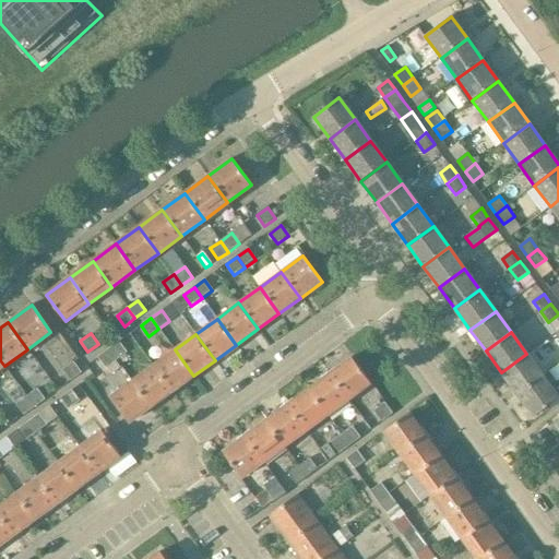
[(119,342),(108,349),(116,359),(127,352),(119,342)]
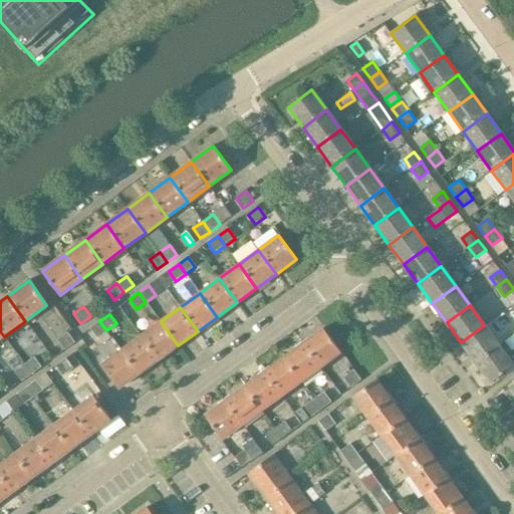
[(99,321),(89,328),(96,337),(98,336),(103,343),(111,337),(106,330),(99,321)]
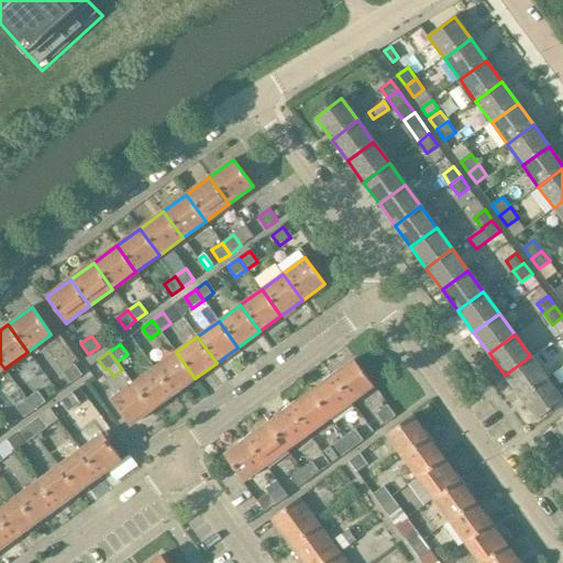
[(154,368),(173,395),(195,378),(176,352),(154,368)]
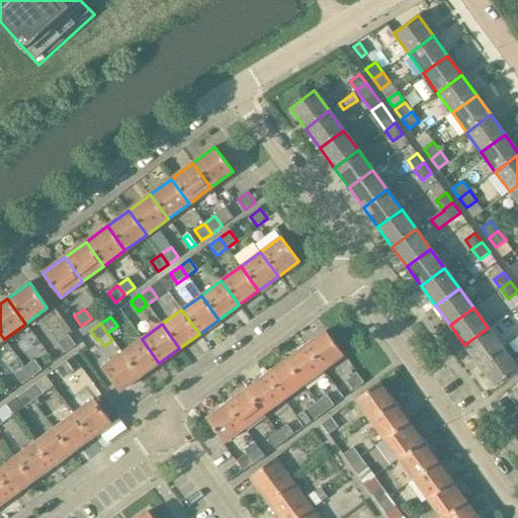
[(479,364),(503,347),(488,328),(464,345),(479,364)]
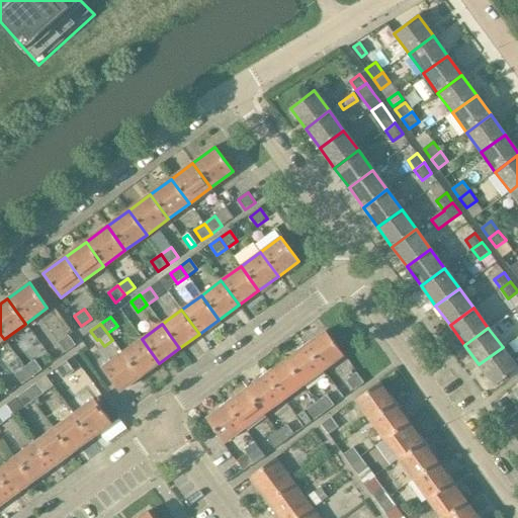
[(90,331),(80,338),(87,348),(97,340),(90,331)]
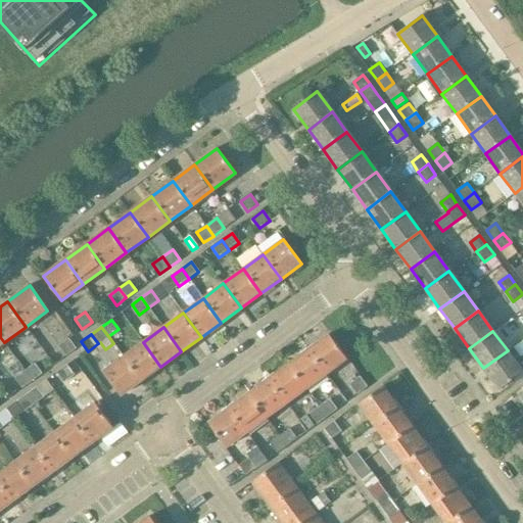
[(308,349),(326,374),(346,360),(329,335),(308,349)]
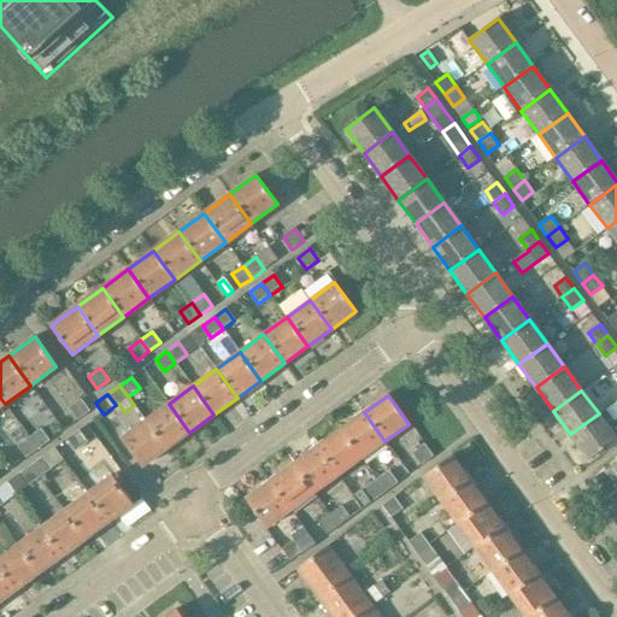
[(82,400),(70,409),(78,421),(90,411),(82,400)]
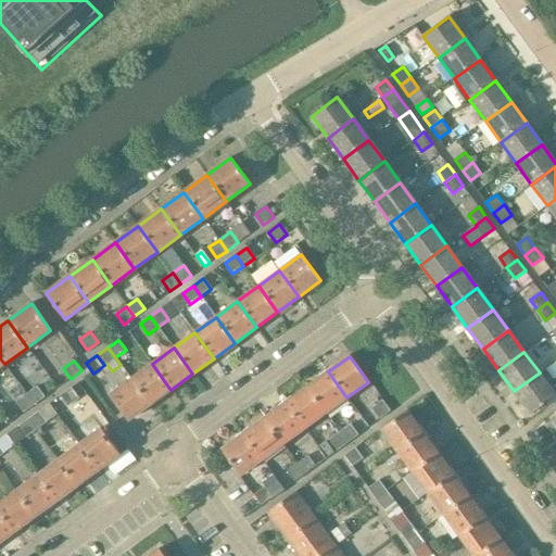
[(130,379),(150,405),(171,390),(152,364),(130,379)]
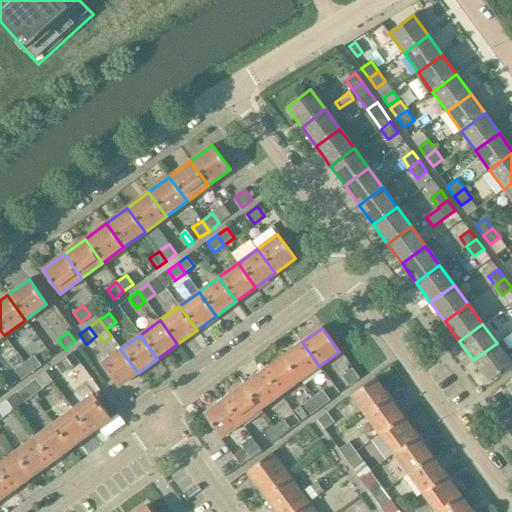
[(282,356),(300,380),(319,366),(302,342),(282,356)]
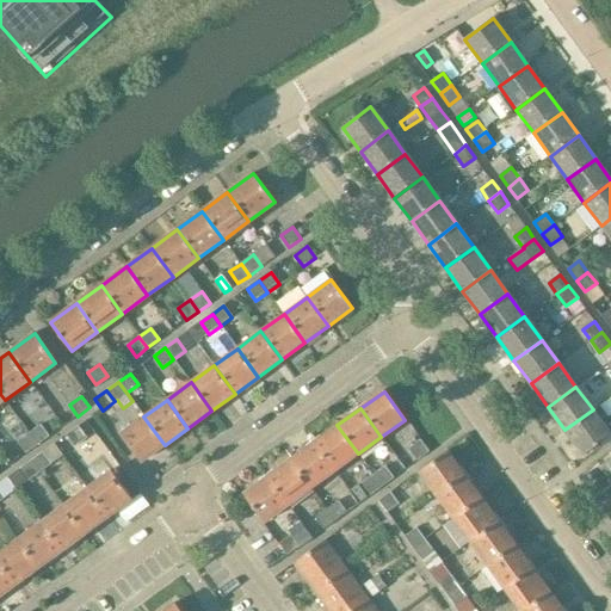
[(610,433),(593,409),(565,430),(582,454),(610,433)]
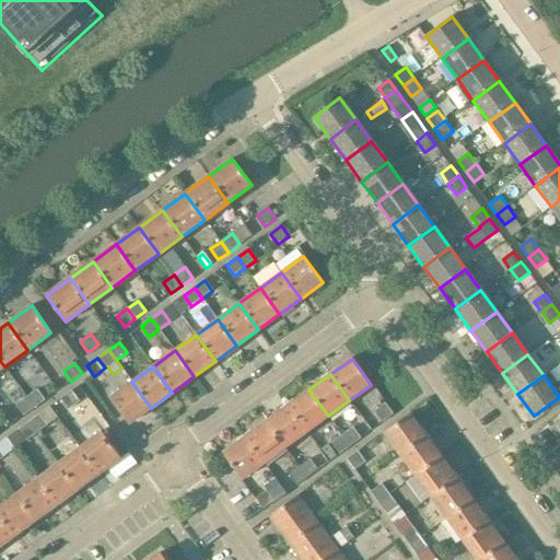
[(129,424),(151,408),(131,382),(109,398),(129,424)]
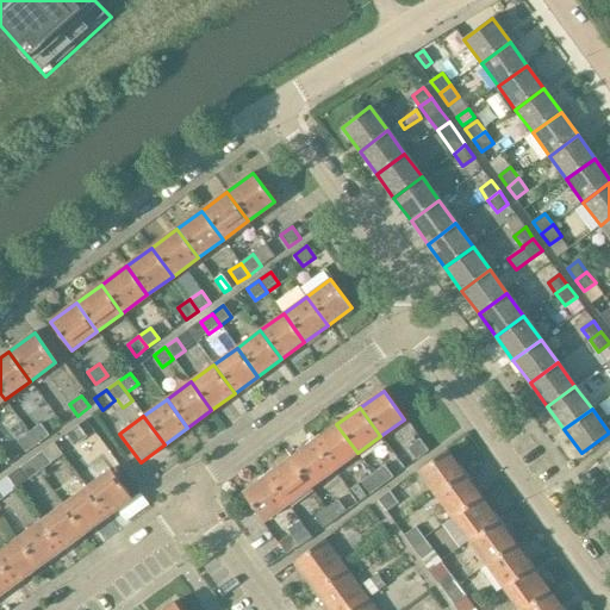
[(29,433),(37,444),(50,436),(42,424),(29,433)]
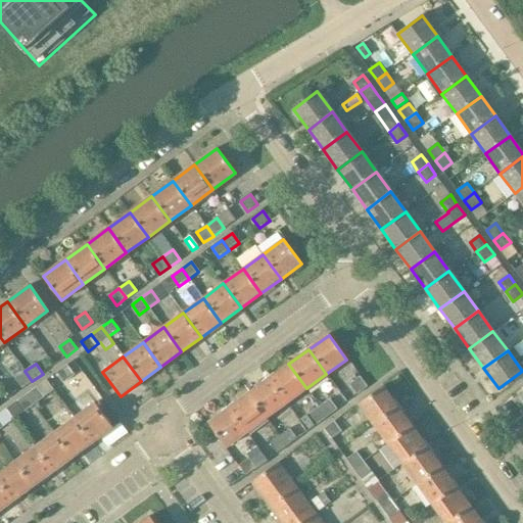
[(269,379),(286,403),(306,388),(288,364),(269,379)]
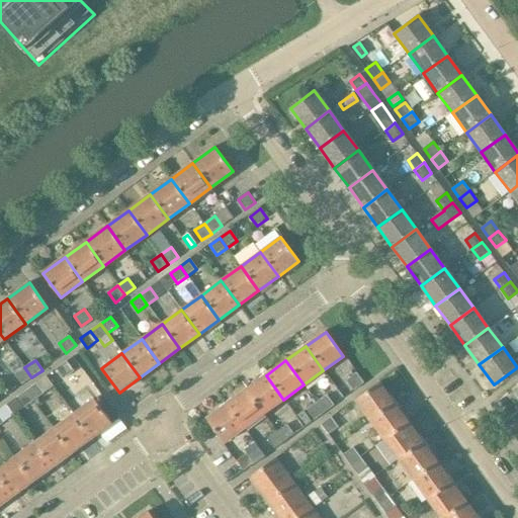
[(67,361),(57,369),(65,378),(74,371),(67,361)]
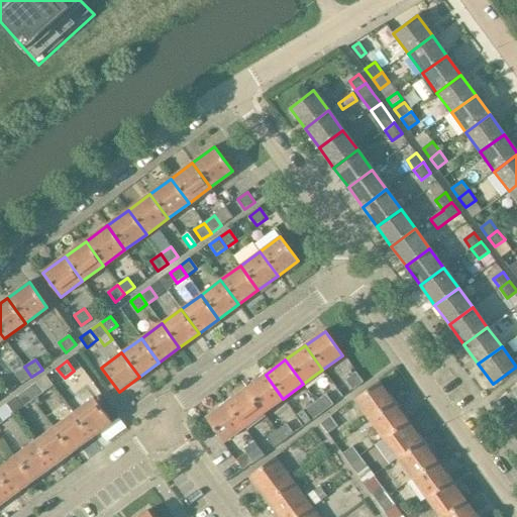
[(22,384),(31,377),(24,367),(15,374),(22,384)]
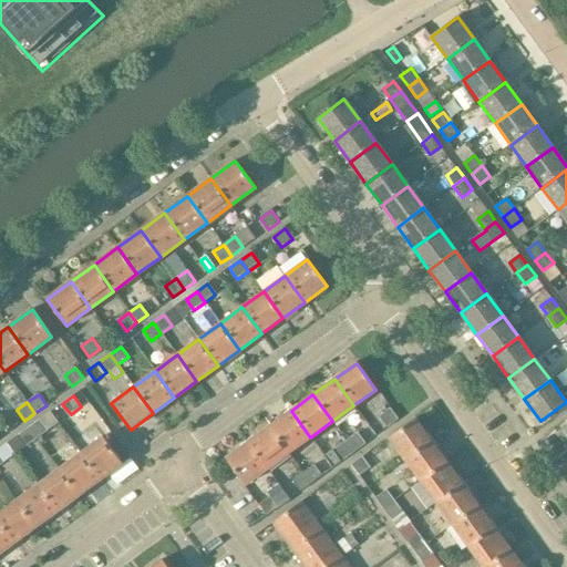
[(398,419),(390,408),(379,416),(387,426),(398,419)]
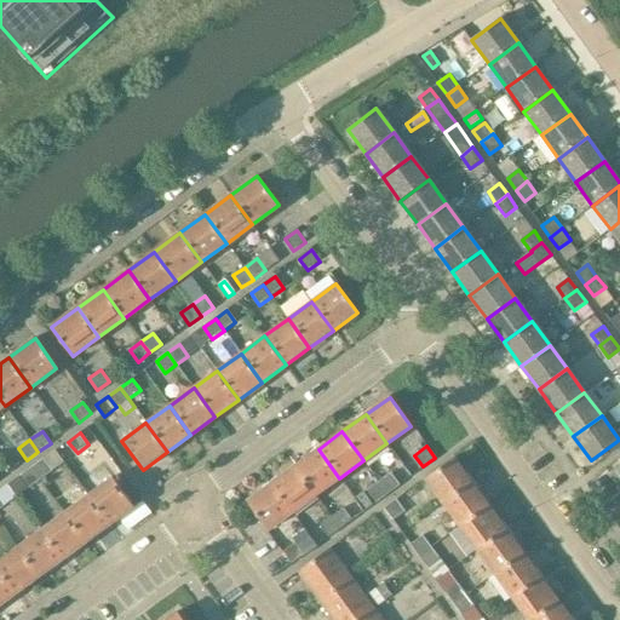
[(339,478),(319,449),(294,466),(316,495),(339,478)]
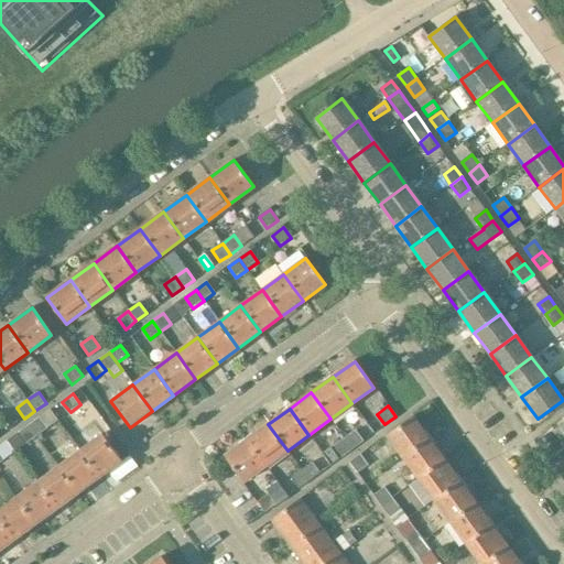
[(402,456),(429,437),(412,415),(387,434),(402,456)]
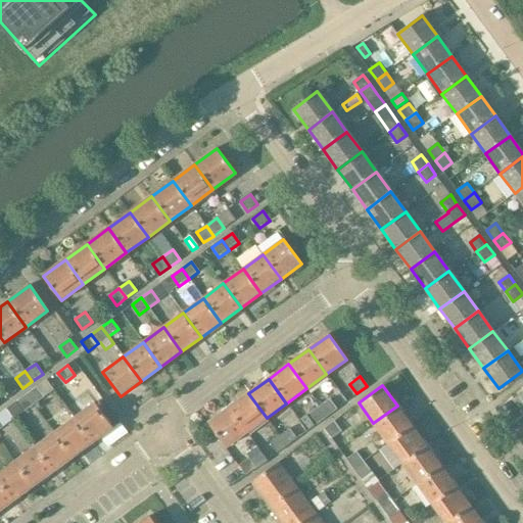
[(38,387),(27,395),(34,406),(45,397),(38,387)]
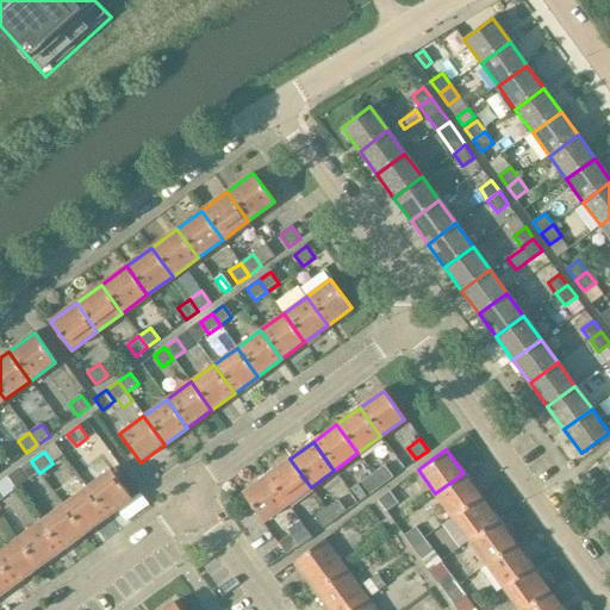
[(609,480),(609,455),(598,465),(609,480)]
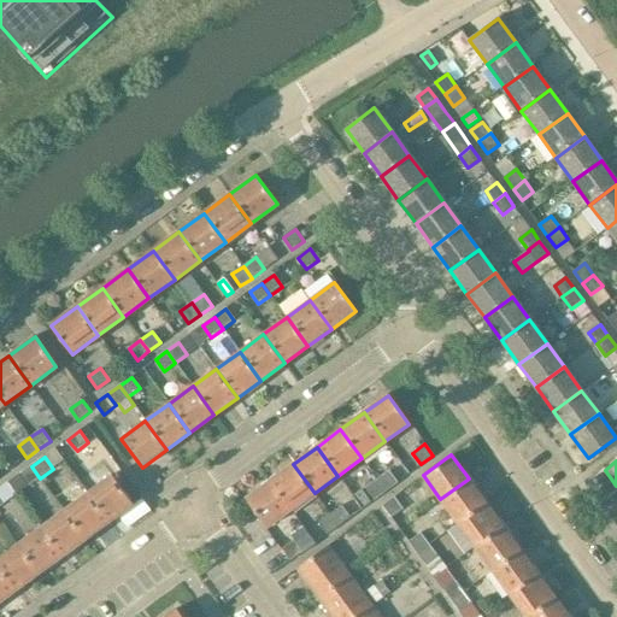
[(315,493),(293,464),(270,481),(291,510),(315,493)]
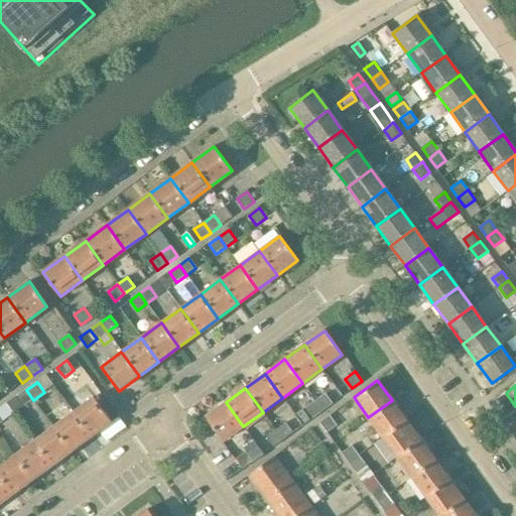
[(17,396),(7,404),(14,413),(24,406),(33,400),(26,390),(17,396)]
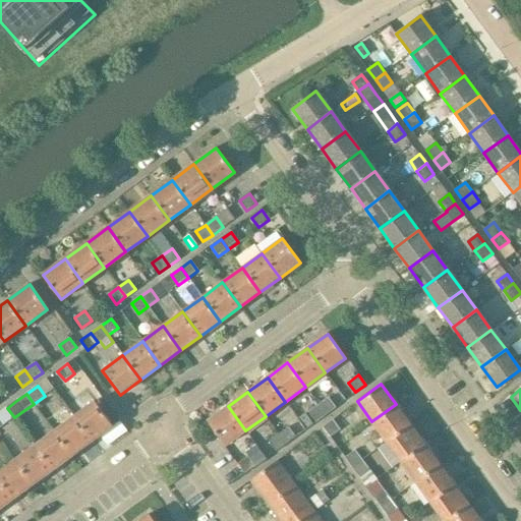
[(317,404),(325,414),(335,407),(328,397),(317,404)]
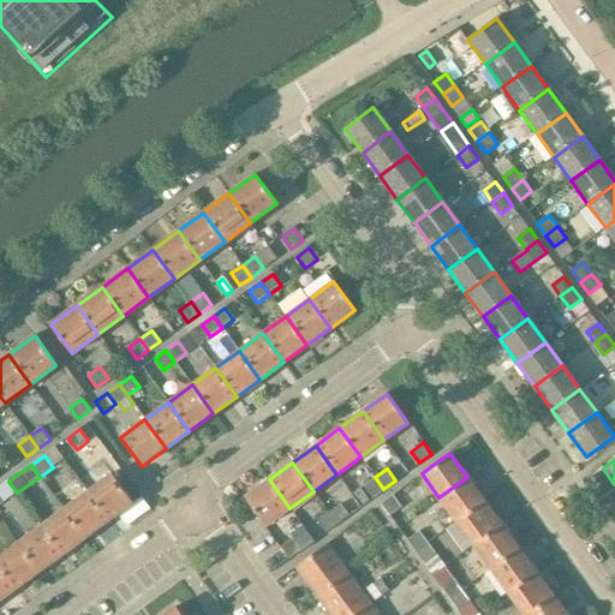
[(109,475),(87,491),(107,520),(131,503),(109,475)]
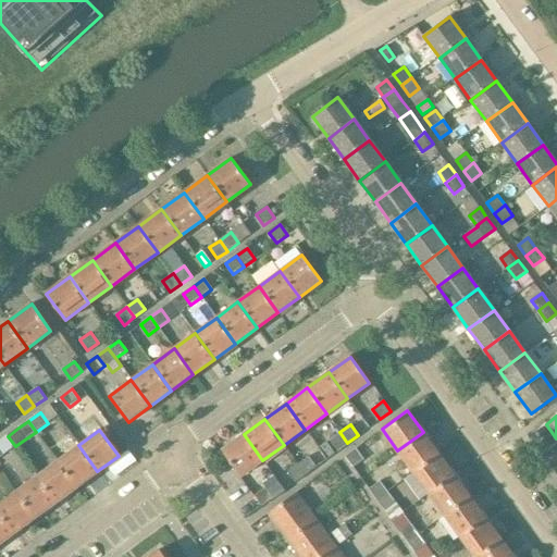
[(337,450),(347,443),(339,432),(330,440),(337,450)]
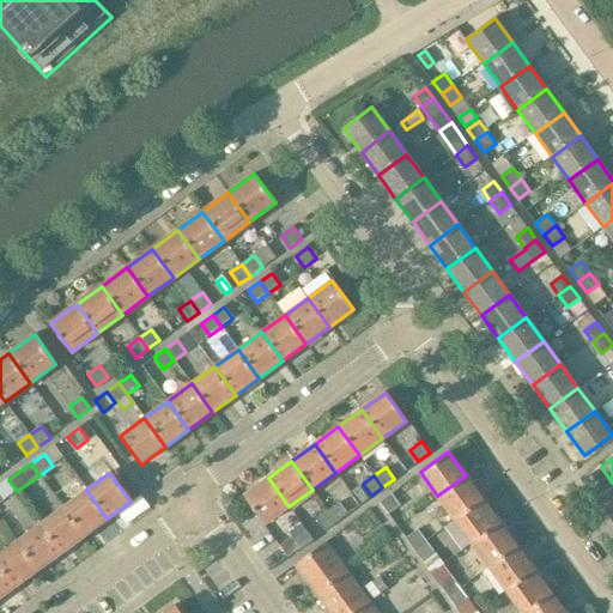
[(483,499),(466,475),(437,496),(455,520),(483,499)]
